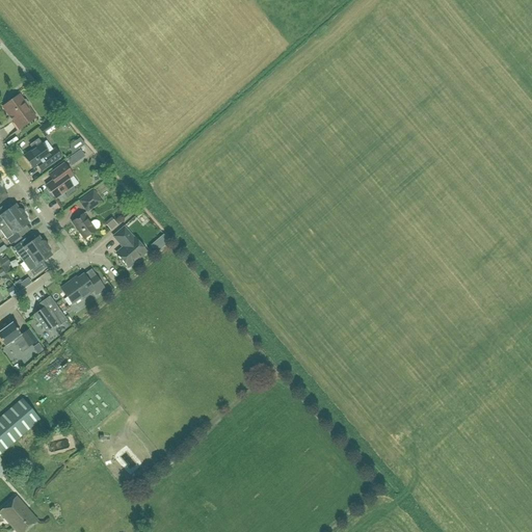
[(14,121),(12,122),(19,130),(35,117),(27,107),(28,107),(28,105),(25,101),(23,101),(19,96),(2,107),(9,117),(10,116),(14,121)]
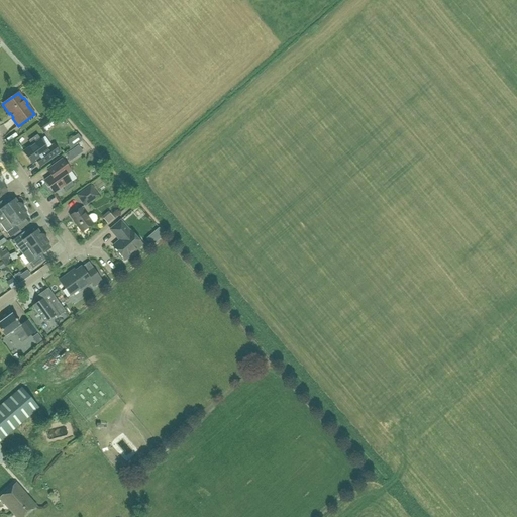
[(59,112),(52,117),(57,123),(63,119),(59,112)]
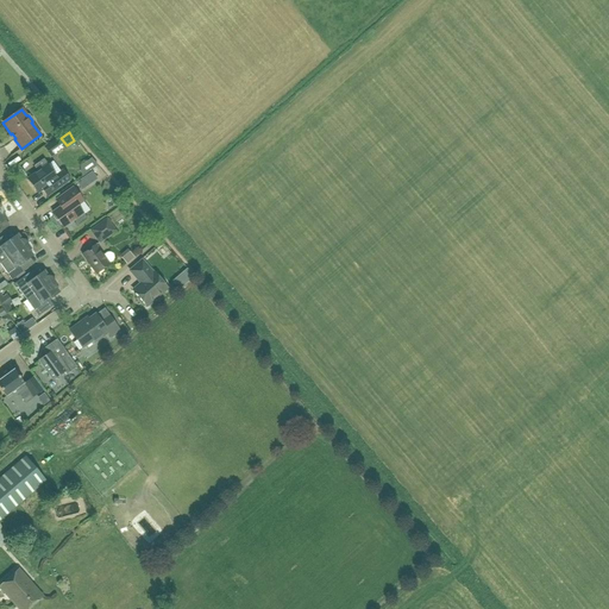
[(51,157),(51,156),(67,145),(61,138),(60,136),(44,148),(51,157)]
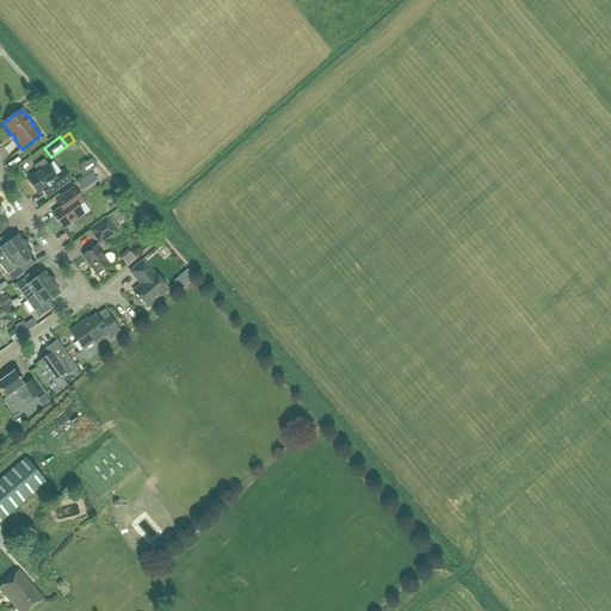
[(55,177),(47,166),(43,161),(35,167),(38,172),(28,180),(37,193),(42,190),(47,197),(69,180),(63,172),(55,177)]
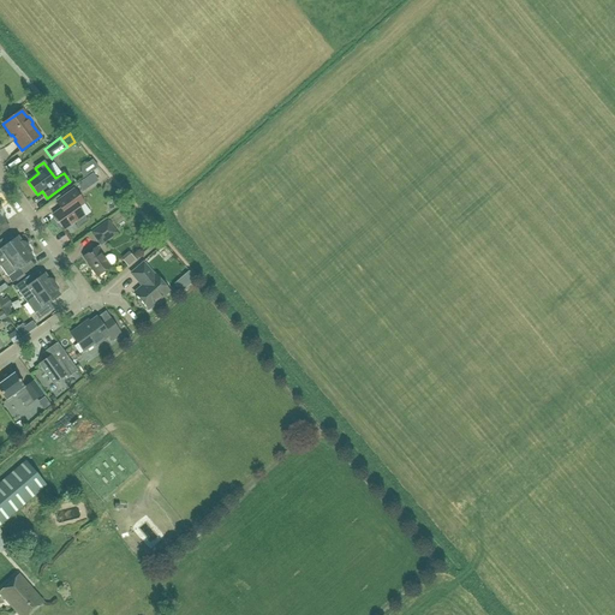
[(58,224),(63,231),(83,215),(73,202),(79,197),(73,190),(55,203),(61,209),(53,215),(54,218),(53,219),(57,224),(58,224)]
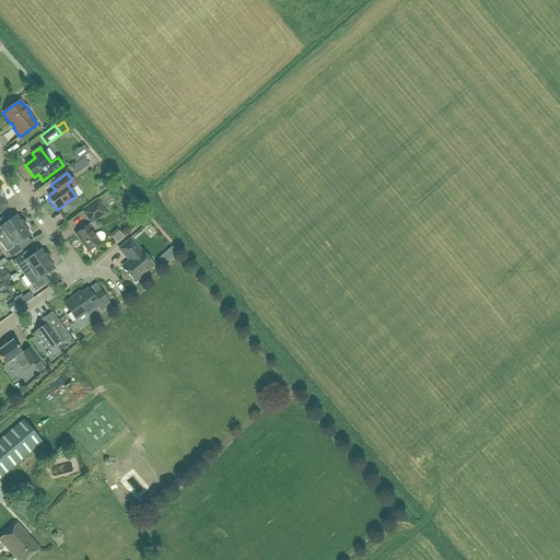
[(97,202),(83,212),(91,223),(105,212),(97,202)]
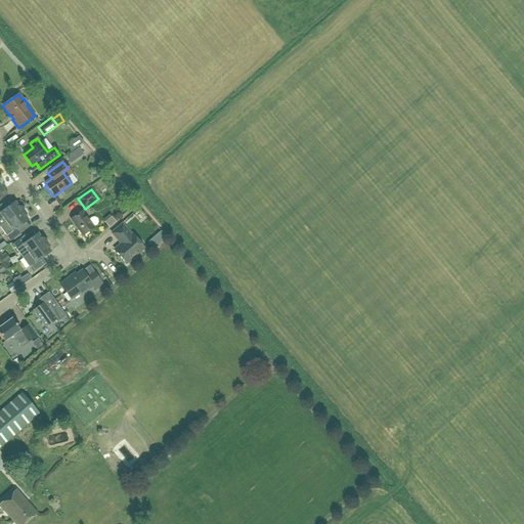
[(0,226),(24,210),(22,207),(18,207),(14,202),(3,210),(0,205),(0,226)]
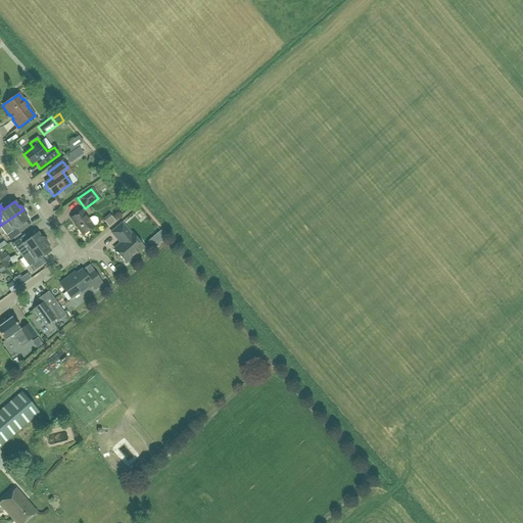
[(16,228),(28,220),(25,216),(26,212),(24,209),(0,226),(0,227),(9,240),(20,233),(16,228)]
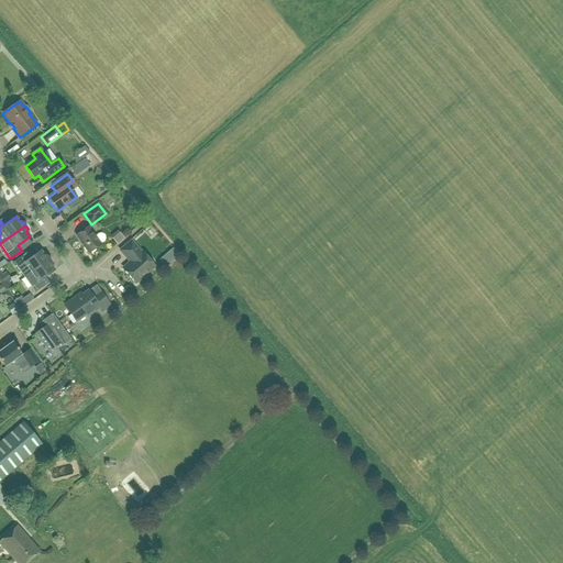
[(101,233),(99,234),(95,236),(88,227),(76,235),(88,253),(101,244),(100,243),(103,241),(105,239),(105,236),(103,234),(101,233)]
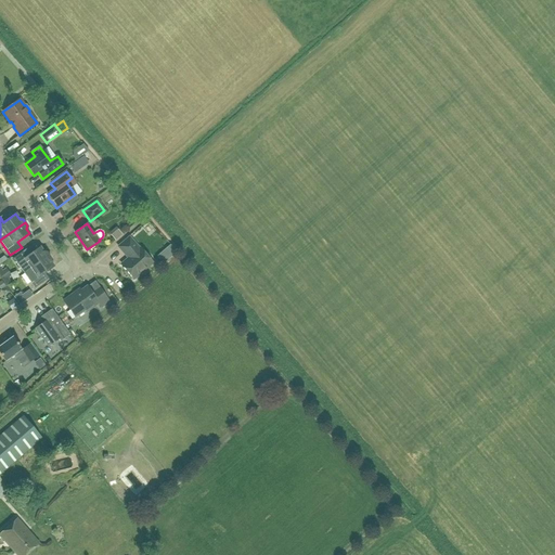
[(139,249),(129,237),(118,247),(126,256),(127,255),(129,258),(120,265),(133,280),(152,262),(140,248),(139,249)]
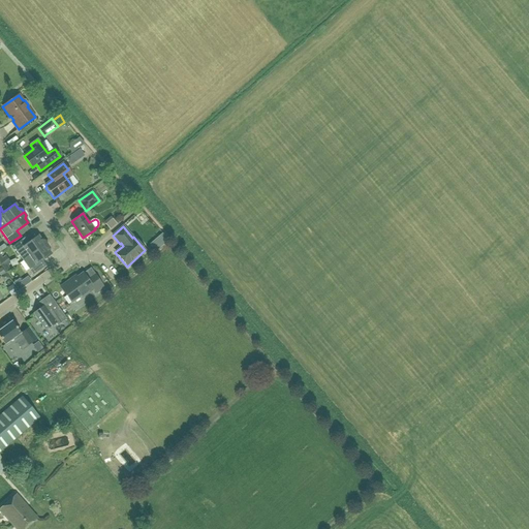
[(12,247),(23,260),(47,244),(44,241),(41,240),(38,236),(26,244),(23,239),(12,247)]
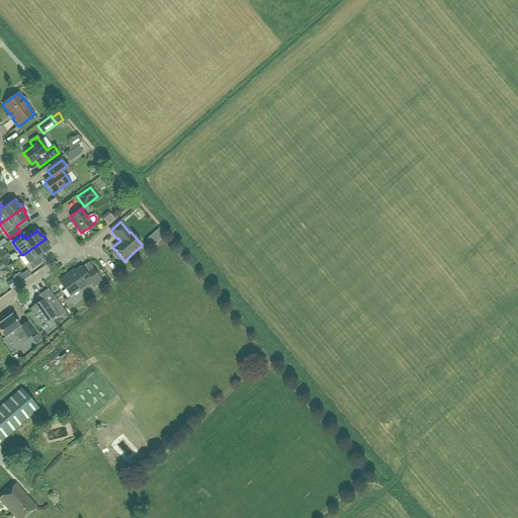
[(22,255),(32,269),(45,260),(41,255),(51,249),(47,244),(48,241),(46,239),(22,255)]
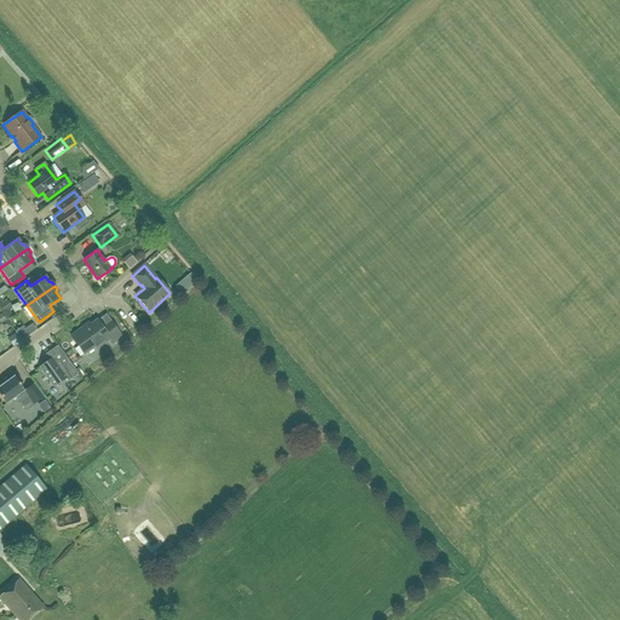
[(0,299),(0,310),(6,320),(11,316),(9,311),(1,303),(0,299)]
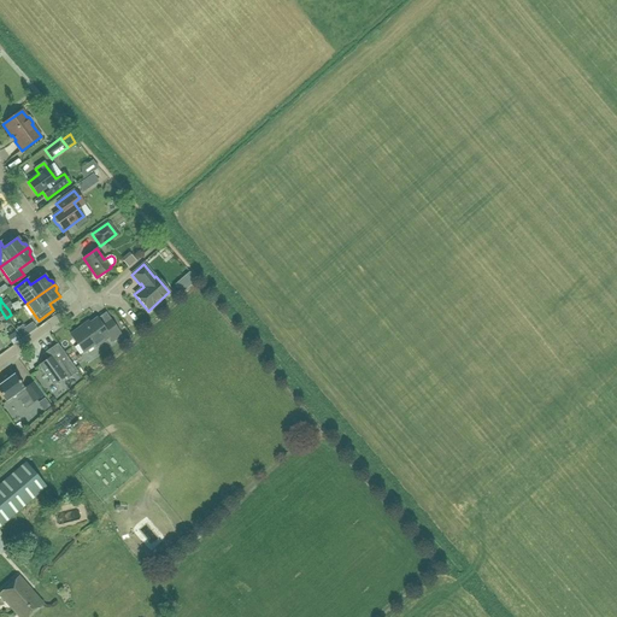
[(109,338),(112,342),(122,335),(111,321),(103,327),(97,318),(83,328),(82,325),(70,335),(83,353),(94,345),(95,347),(109,338)]
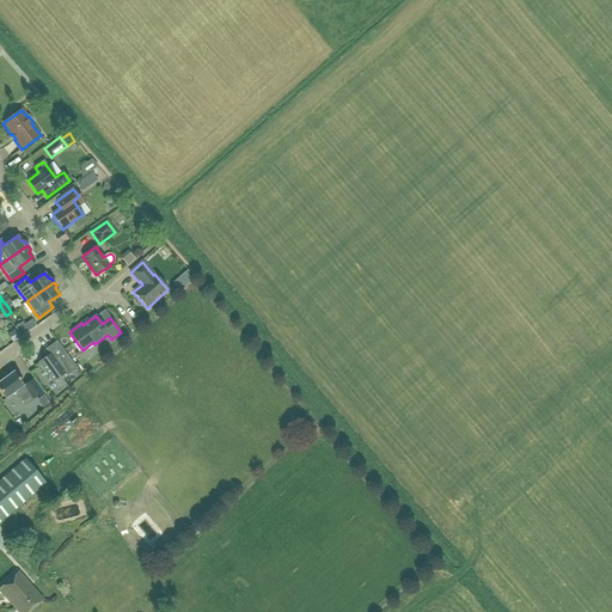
[(77,369),(56,341),(42,352),(47,357),(46,359),(41,357),(41,361),(38,362),(40,365),(40,368),(43,368),(48,375),(48,380),(51,380),(53,381),(55,381),(59,381),(59,378),(63,374),(66,377),(69,374),(73,375),(74,371),(77,369)]
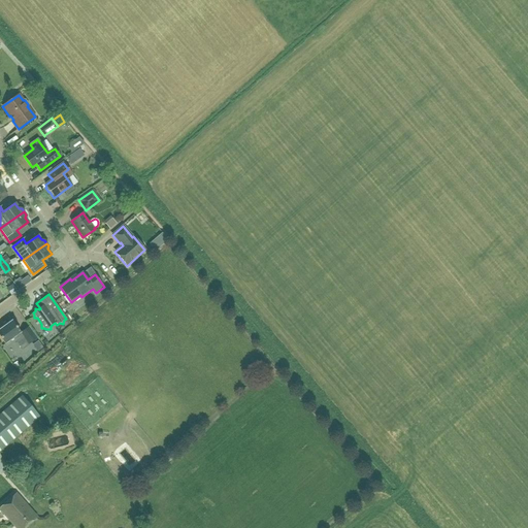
[(26,341),(28,344),(36,338),(28,327),(21,332),(11,321),(0,329),(0,337),(4,344),(12,338),(19,347),(26,341)]
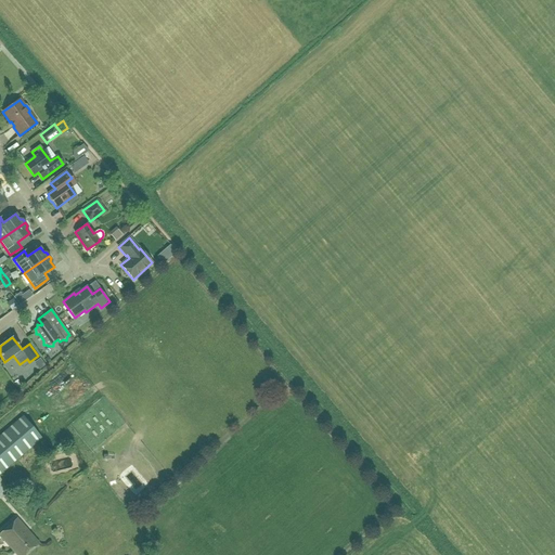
[(26,366),(28,375),(39,372),(36,363),(26,366)]
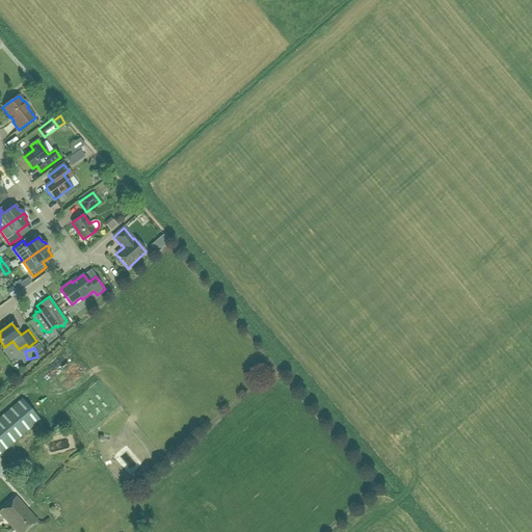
[(0,452),(24,432),(38,420),(22,399),(0,417),(0,452)]
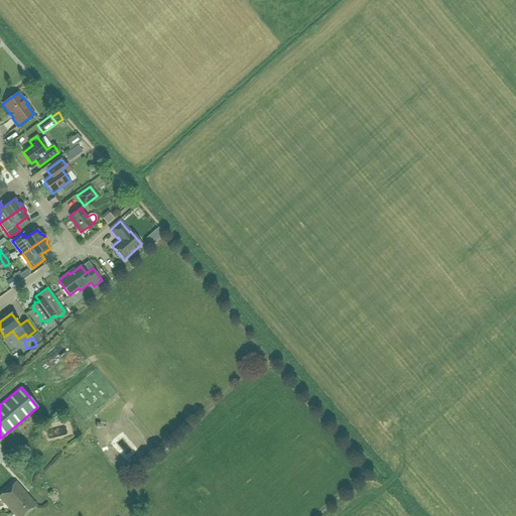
[(0,498),(15,515),(24,515),(36,506),(16,483),(0,497),(0,498)]
